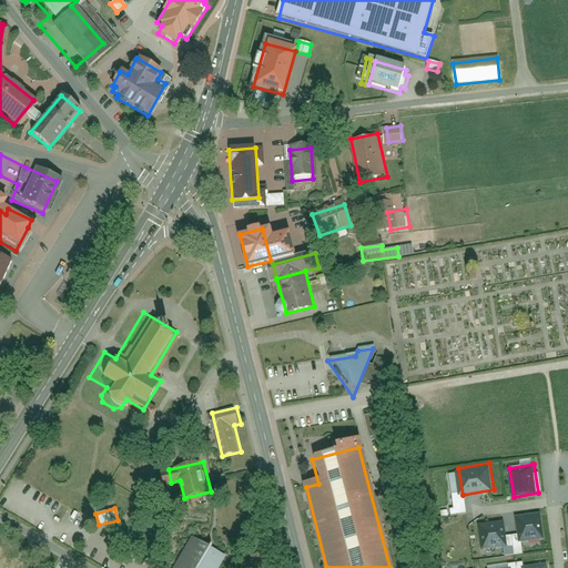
[(516,517),(520,543),(549,538),(545,513),(516,517)]
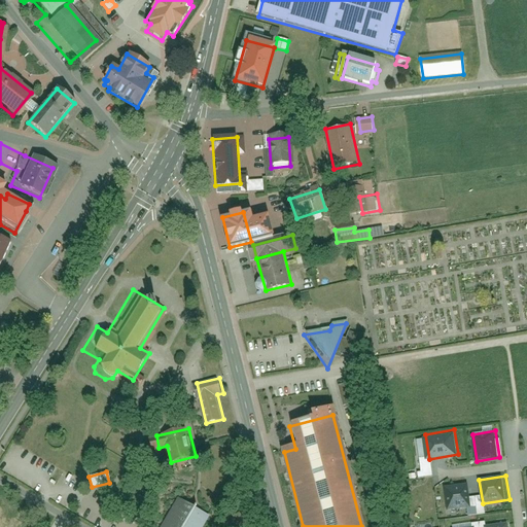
[(445,481),(450,511),(473,506),(468,478),(445,481)]
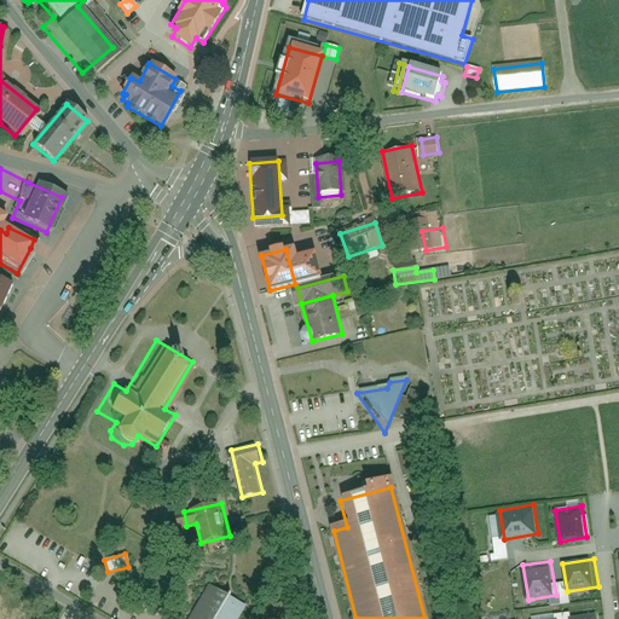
[(241,618),(249,605),(213,584),(192,618),(241,618)]
